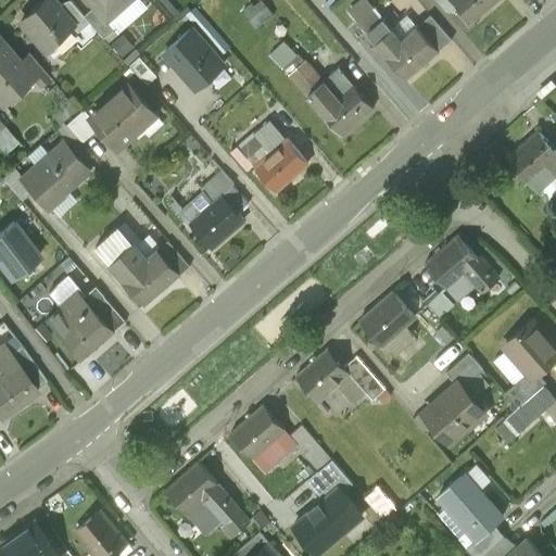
[(53,0),(35,0),(12,21),(42,55),(76,26),(59,7),(53,0)]
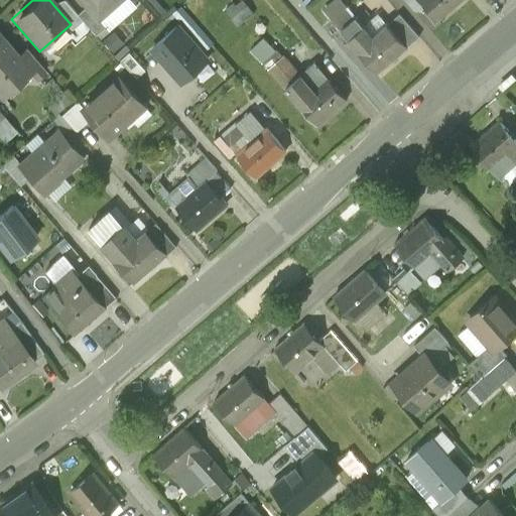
[(62,0),(61,0),(54,6),(71,24),(75,28),(83,22),(78,16),(62,0)]
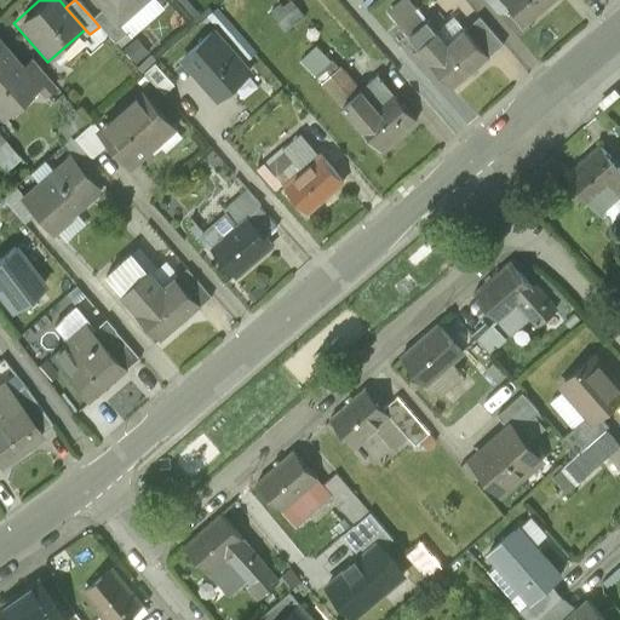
[(90,0),(101,13),(116,29),(150,0),(90,0)]
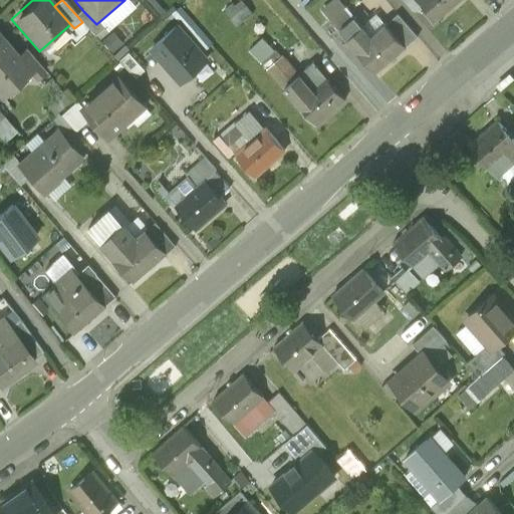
[(242,0),(236,0),(225,10),(238,26),(253,13),(242,0)]
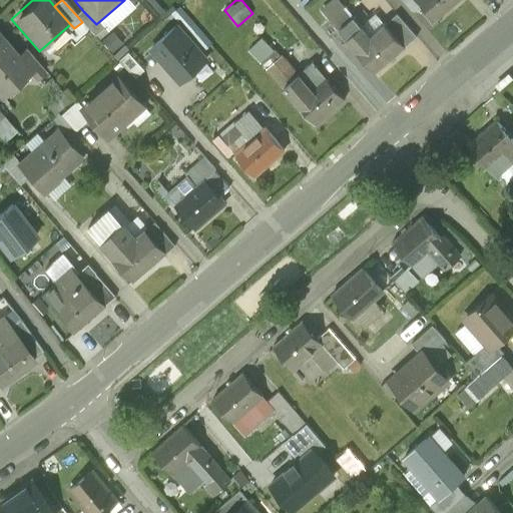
[(332,0),(322,9),(339,28),(353,16),(339,0),(332,0)]
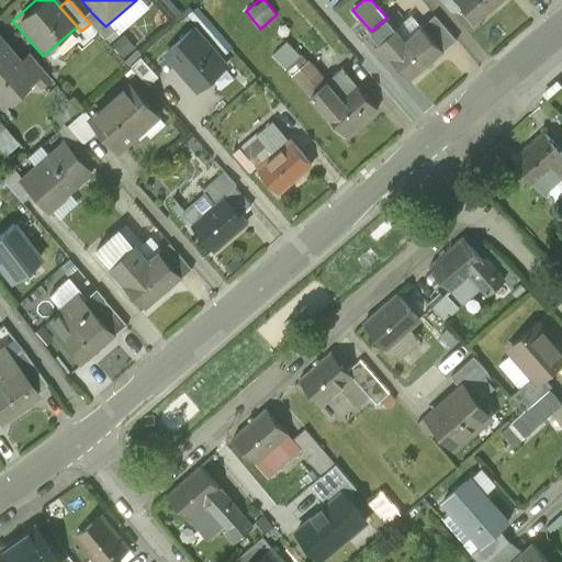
[(454,0),(478,25),(505,0),(454,0)]
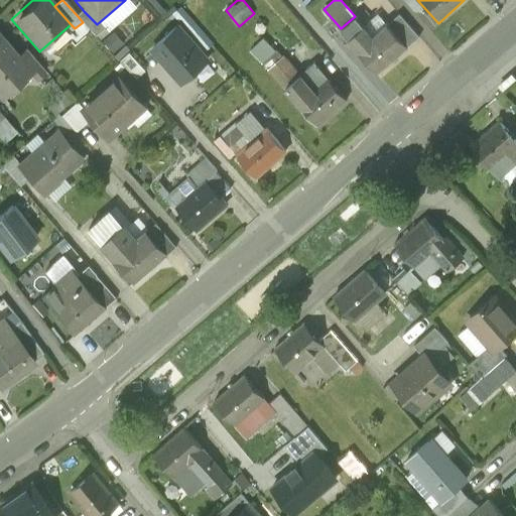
[(215,43),(181,7),(172,16),(206,51),(215,43)]
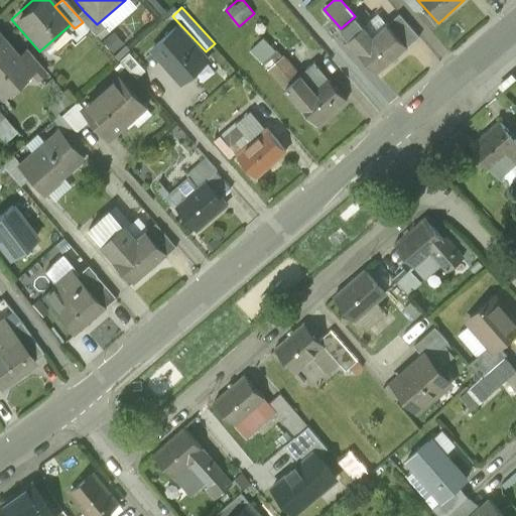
[(97,24),(84,11),(78,16),(83,22),(92,31),(98,26),(97,24)]
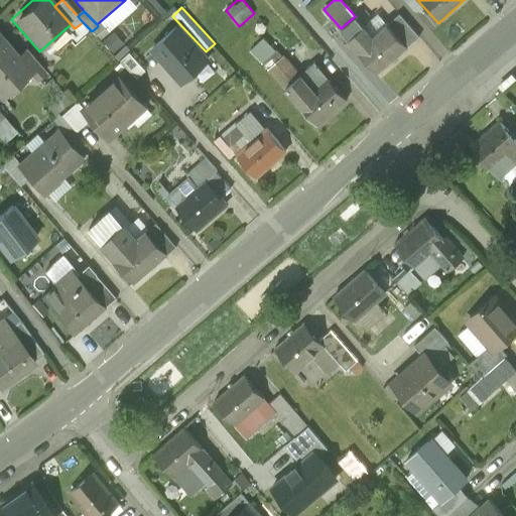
[(400,14),(387,25),(407,47),(419,36),(400,14)]
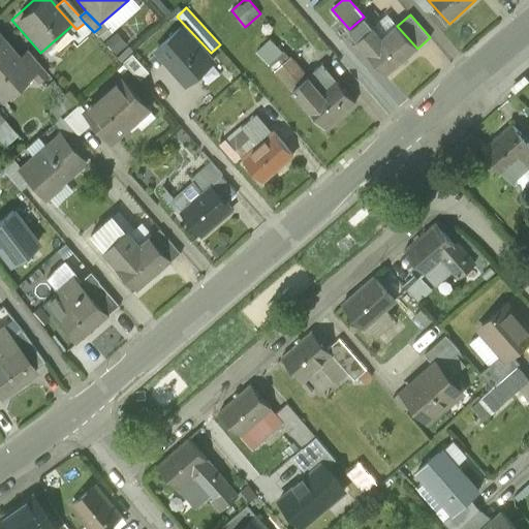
[(387,75),(417,49),(397,26),(383,38),(364,17),(349,29),(347,31),(387,75)]
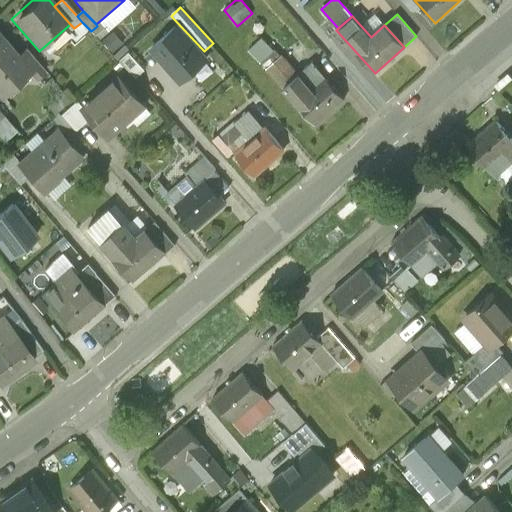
[(207,60),(177,26),(150,49),(179,84),(207,60)]
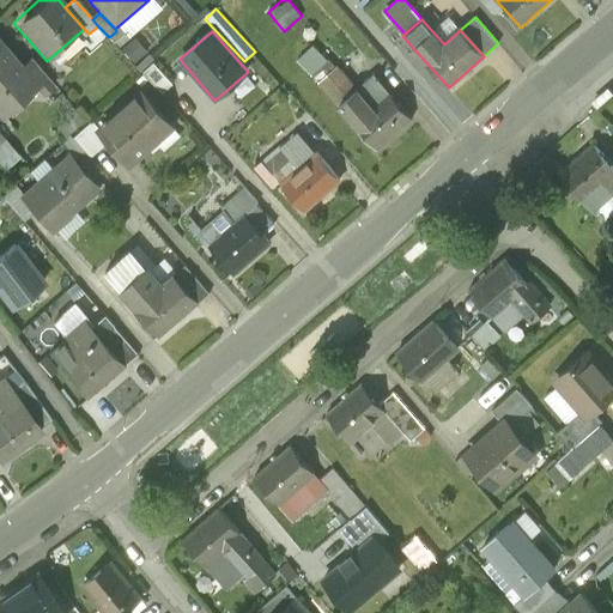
[(146,53),(135,40),(125,49),(135,61),(146,53)]
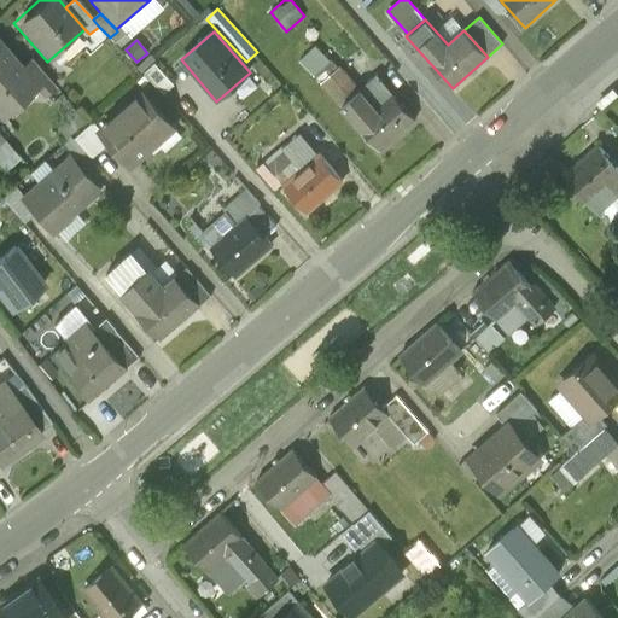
[(301,54),(310,68),(326,57),(316,42),(301,54)]
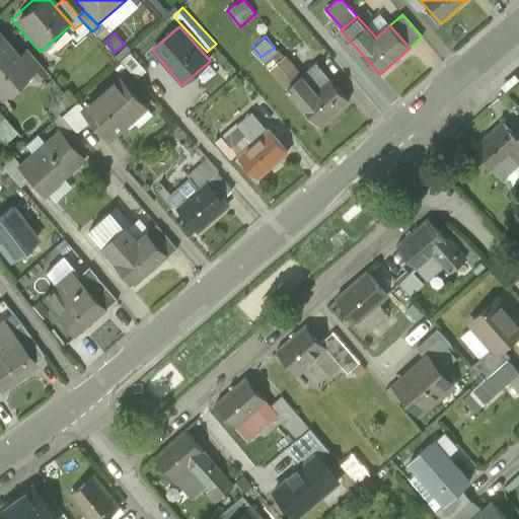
[(17,57),(0,36),(0,98),(30,72),(17,57)]
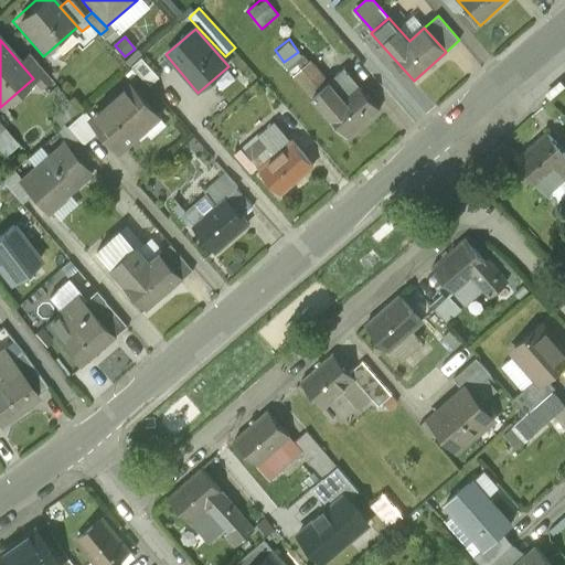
[(29,54),(19,62),(33,78),(45,92),(55,84),(29,54)]
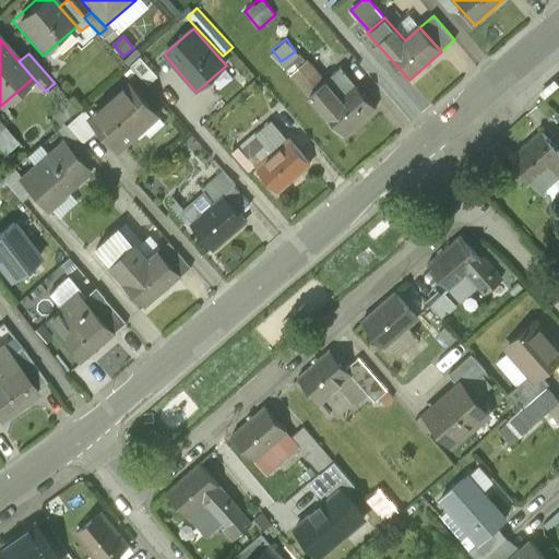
[(158,75),(140,56),(130,64),(149,85),(158,75)]
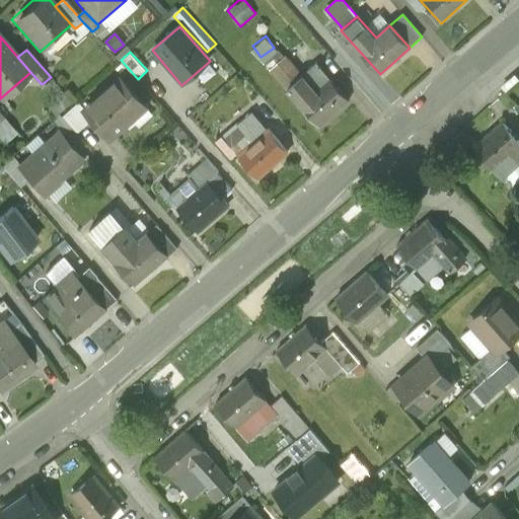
[(302,75),(285,56),(270,69),(287,89),(302,75)]
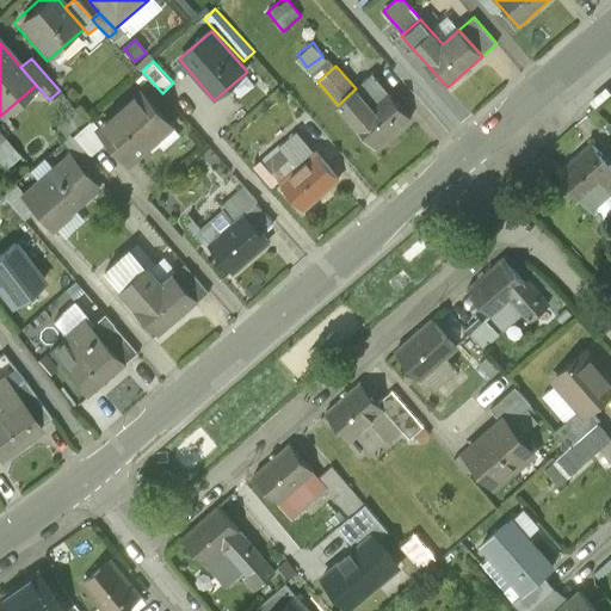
[(372,74),(356,88),(372,107),(389,93),(372,74)]
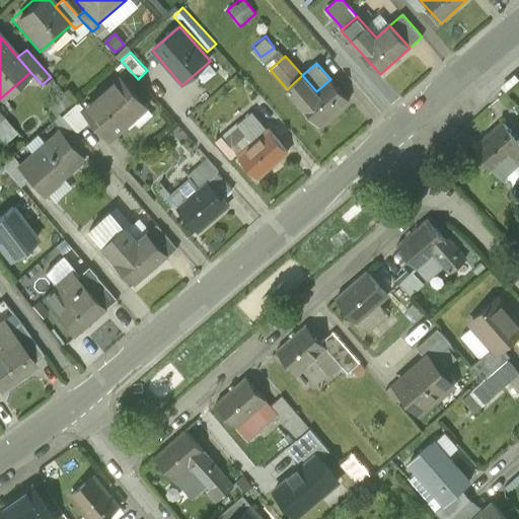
[(320,127),(349,101),(330,79),(316,91),(302,75),(287,89),(320,127)]
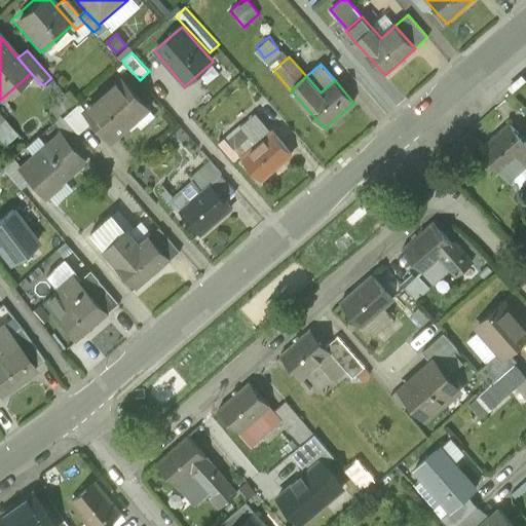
[(97,120),(115,141),(150,111),(122,79),(88,110),(97,120)]
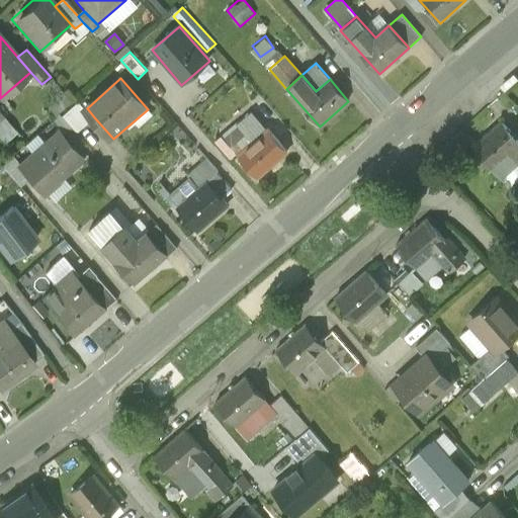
[(78,133),(95,118),(87,108),(80,101),(64,115),(78,133)]
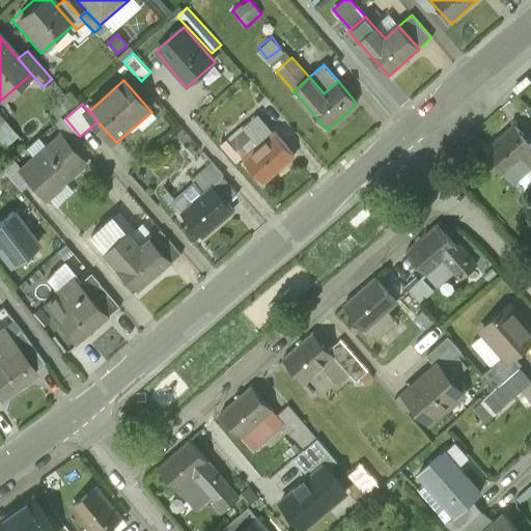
[(241,130),(236,134),(233,137),(228,141),(245,160),(274,134),(258,116),(244,128),(241,130)]
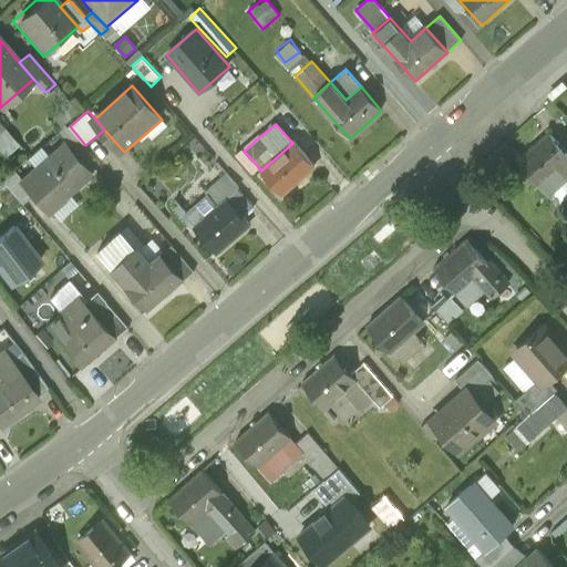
[(18,145),(4,130),(0,133),(0,145),(7,154),(18,145)]
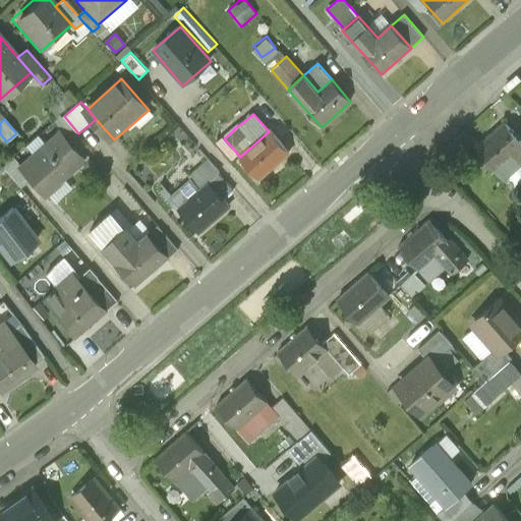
[(520,140),(503,123),(475,150),(511,186),(520,176),(520,140)]
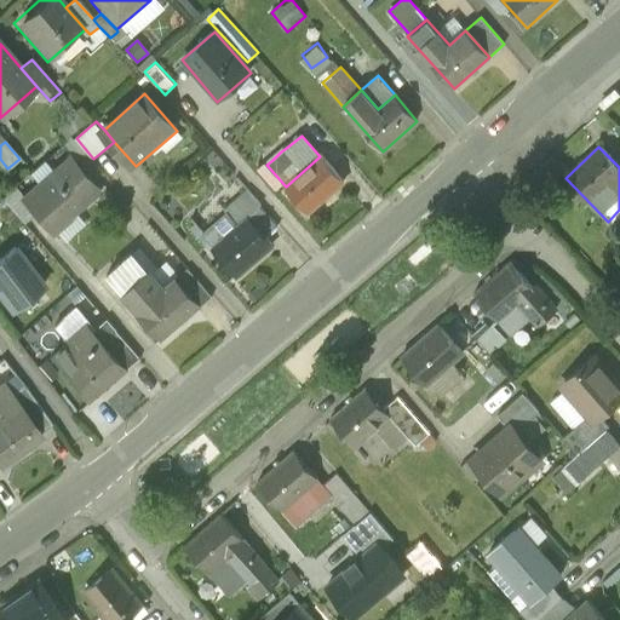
[(38,212),(55,231),(101,191),(70,156),(24,196),(38,212)]
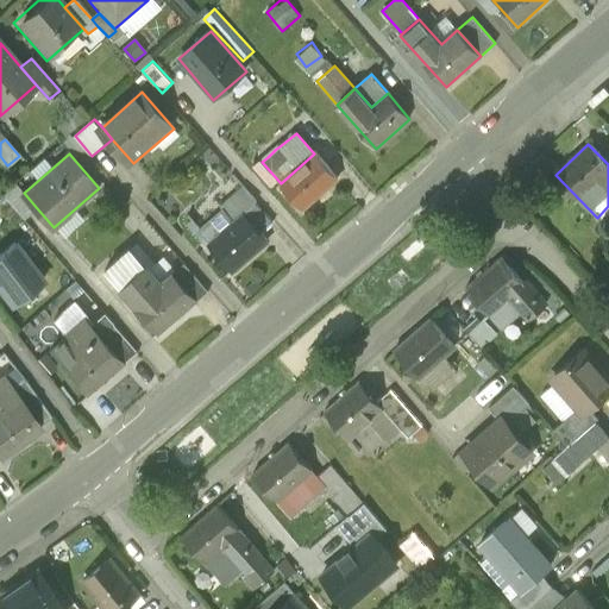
[(305,209),(338,181),(314,154),(281,183),(305,209)]
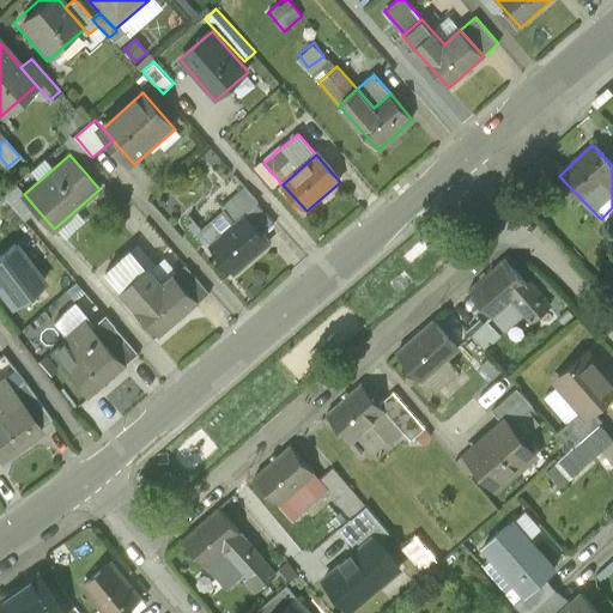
[(18,188),(4,200),(23,223),(37,210),(24,194),(18,188)]
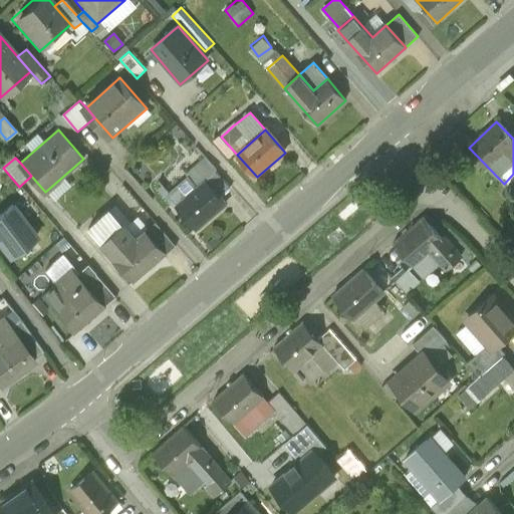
[(205,158),(187,174),(189,177),(196,186),(215,170),(205,158)]
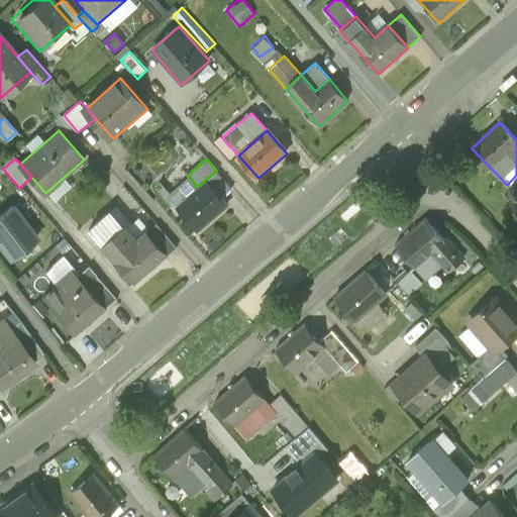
[(197,187),(190,178),(170,195),(177,204),(197,187)]
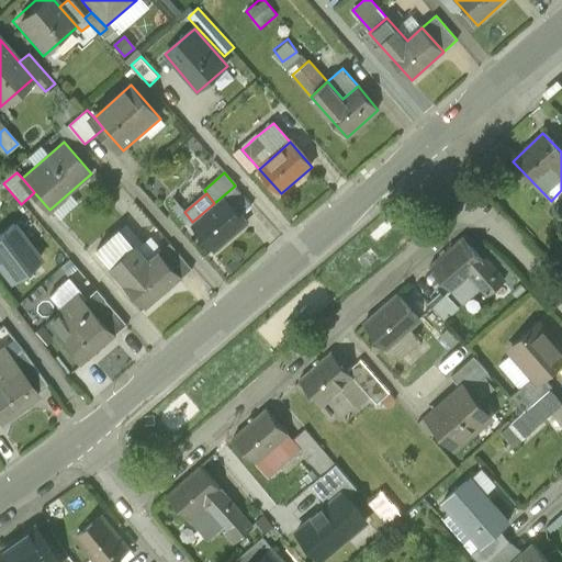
[(210,253),(245,224),(222,197),(214,203),(192,222),(188,225),(210,253)]
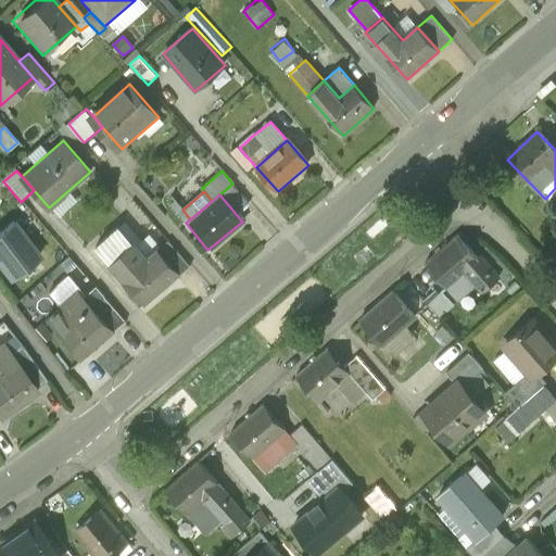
[(12,222),(0,230),(0,263),(10,277),(38,255),(12,222)]
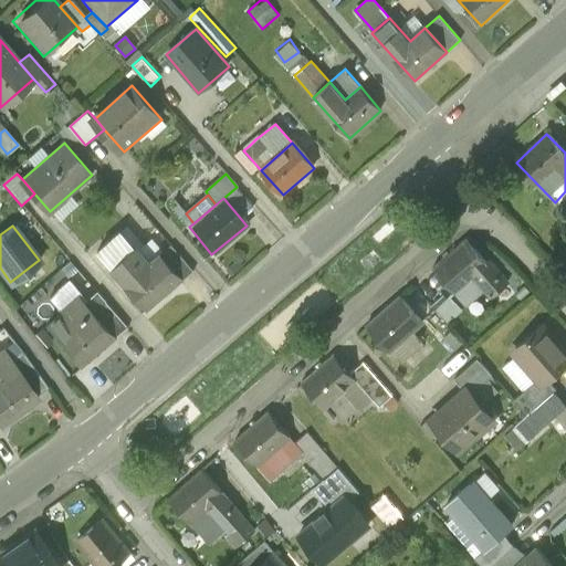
[(98,251),(115,269),(138,248),(123,230),(98,251)]
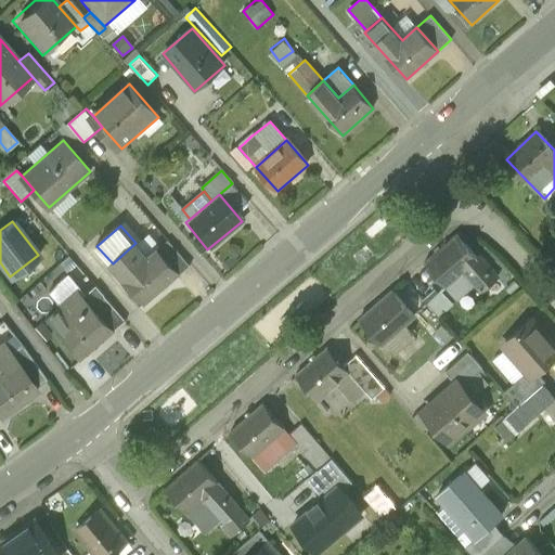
[(456,232),(423,265),(443,287),(448,292),(466,273),(480,287),(495,273),(456,232)]
